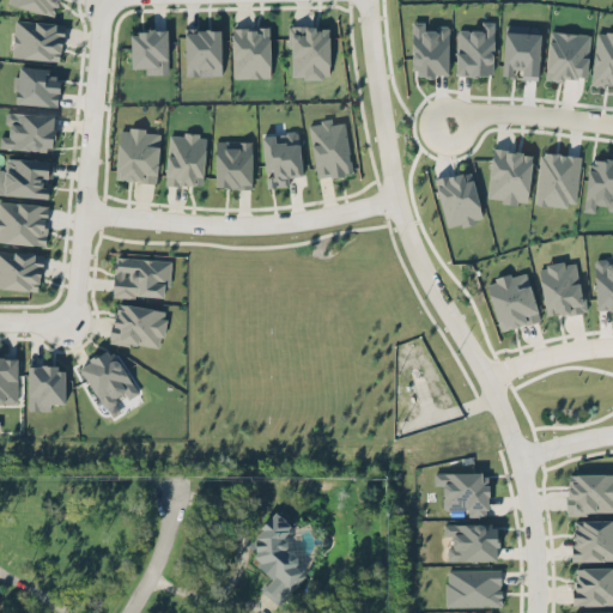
[(60,0),(7,0),(7,4),(56,16),(60,0)]
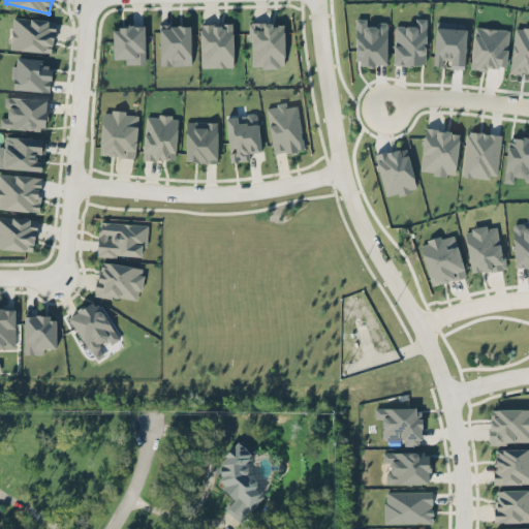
[(11,50),(53,52),(55,20),(12,18),(11,50)]
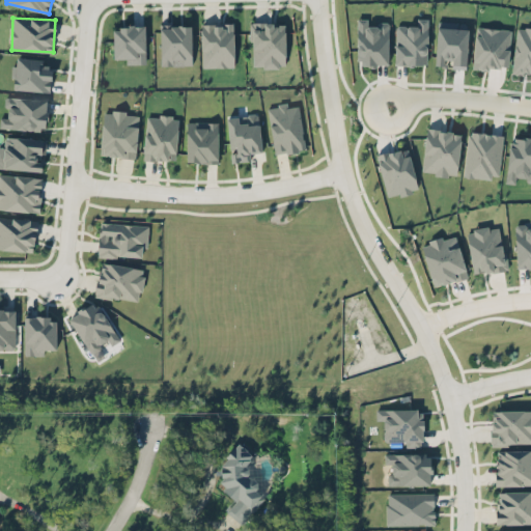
[(388,23),(368,24),(367,18),(357,18),(358,64),(389,64),(388,23)]
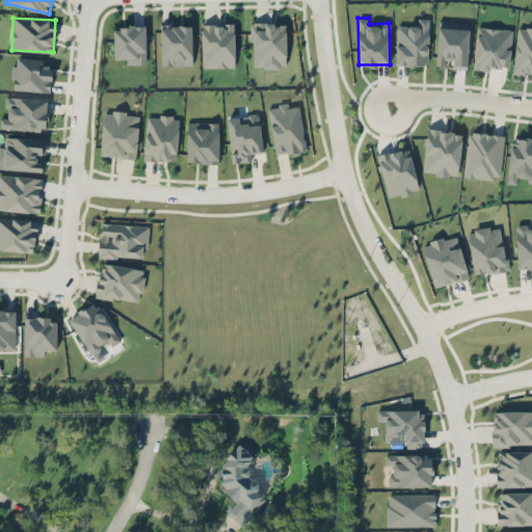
[(396,64),(428,65),(429,18),(418,18),(418,25),(397,25),(396,64)]
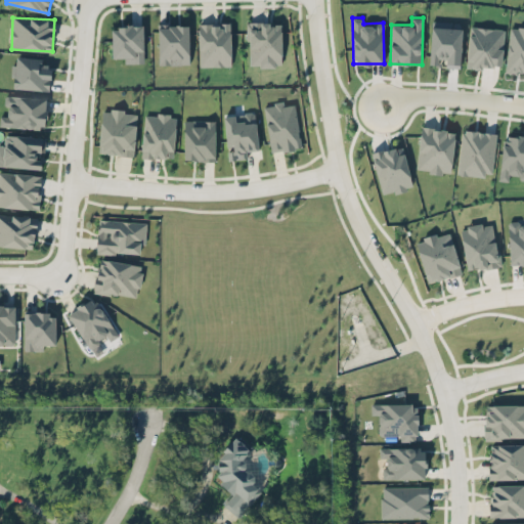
[(248,23),(249,66),(282,64),(281,22),(248,23)]
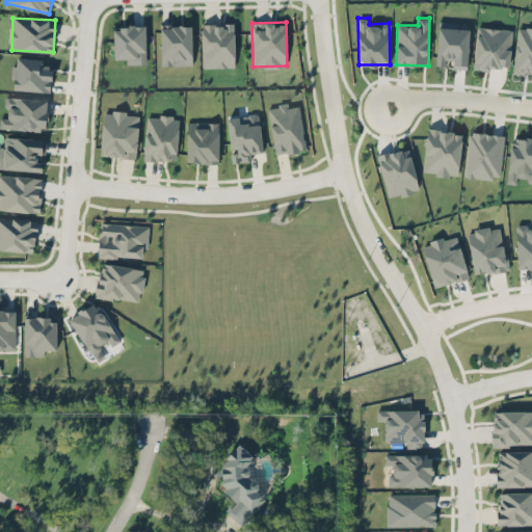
[(202,24),(203,67),(235,67),(234,23),(202,24)]
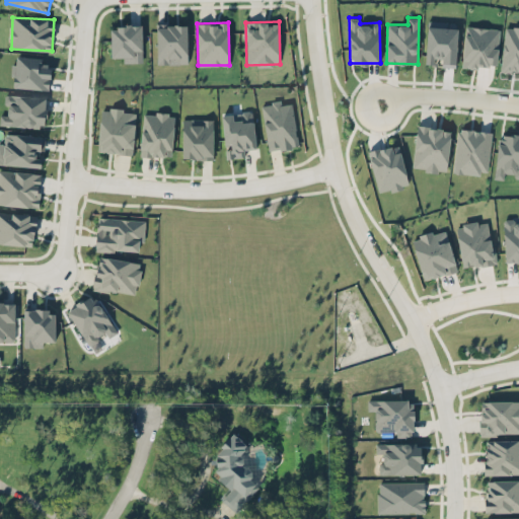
[(157,64),(189,63),(188,24),(156,24),(157,64)]
